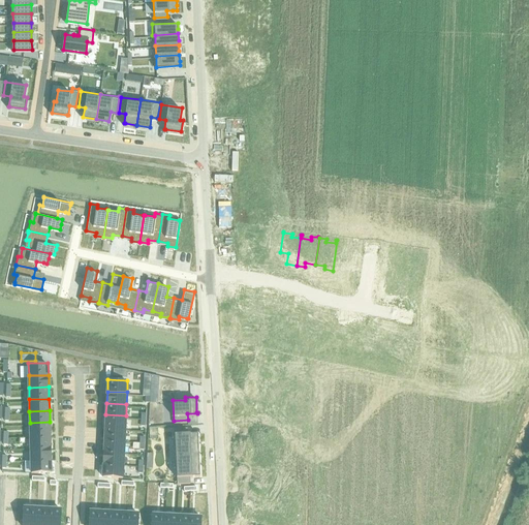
[(105,414),(105,427),(125,428),(126,415),(105,414)]
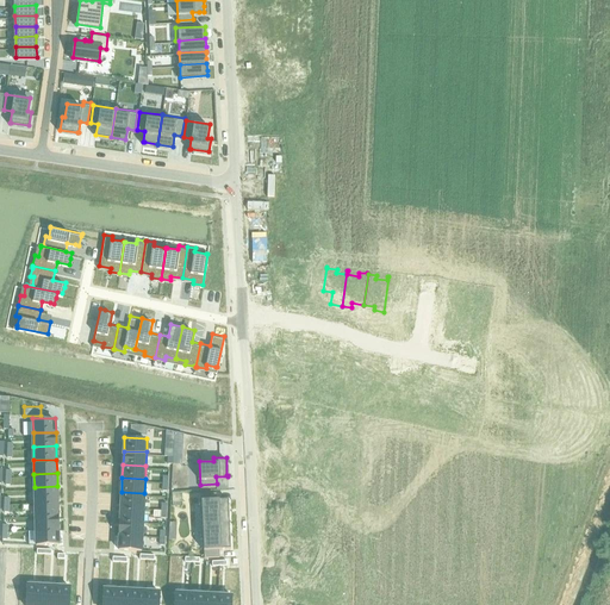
[(57,486),(35,487),(35,500),(57,500),(57,486)]
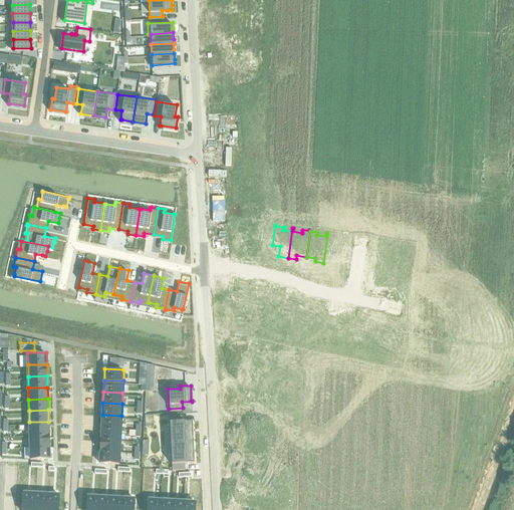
[(183,413),(170,414),(170,431),(193,430),(193,429),(193,426),(192,419),(183,419),(183,413)]
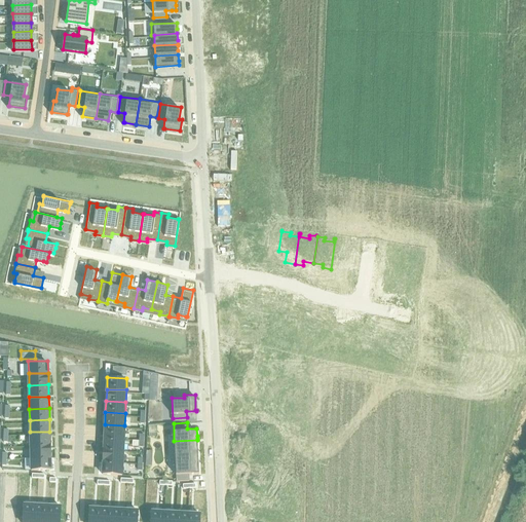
[(105,424),(104,436),(123,437),(124,425),(105,424)]
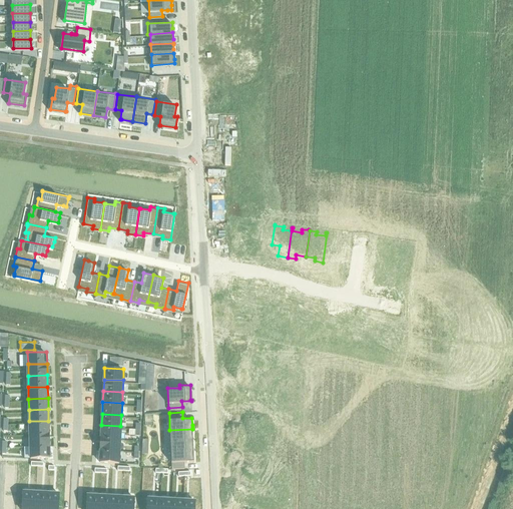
[(48,421),(29,421),(29,433),(49,432),(48,421)]
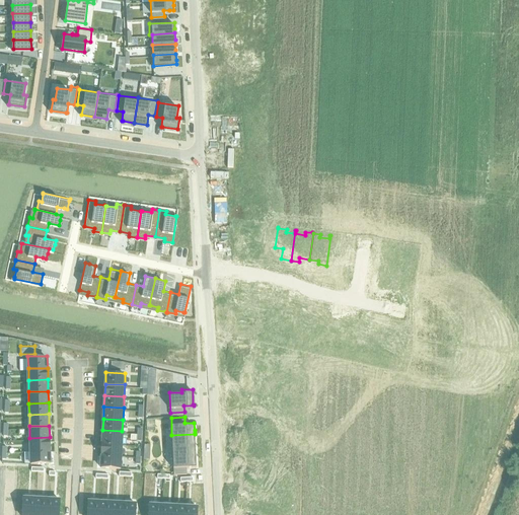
[(102,430),(102,441),(122,442),(122,431),(102,430)]
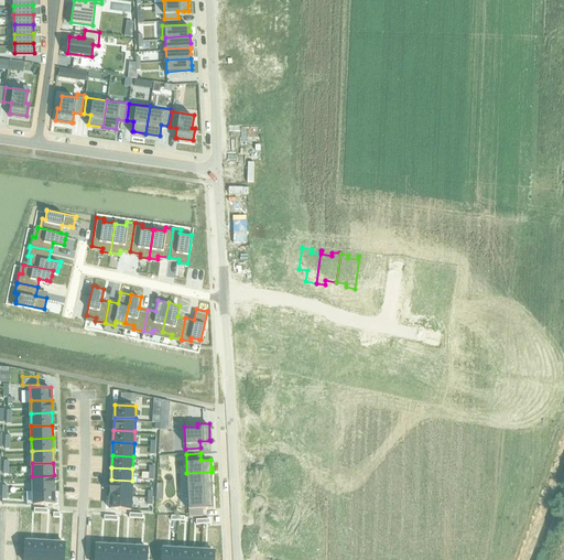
[(212,472),(186,473),(187,484),(213,483),(212,482),(212,478),(212,472)]
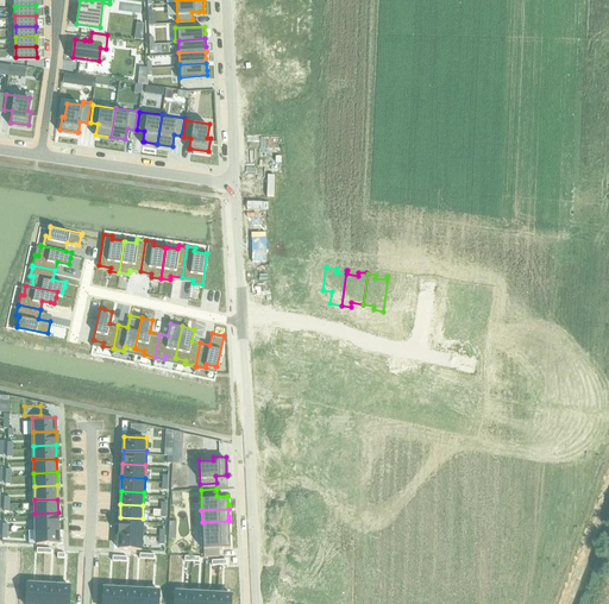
[(58,513),(35,514),(36,527),(58,527),(58,513)]
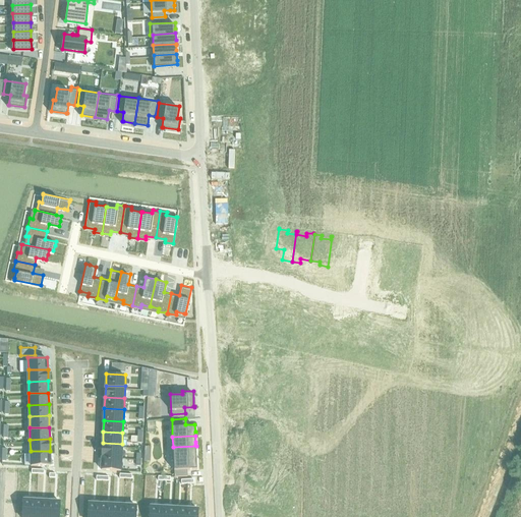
[(103,443),(102,455),(121,456),(122,444),(103,443)]
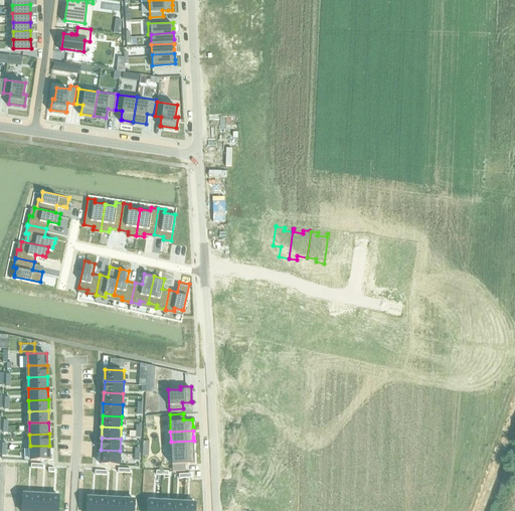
[(194,441),(171,442),(171,453),(194,451),(194,447),(194,441)]
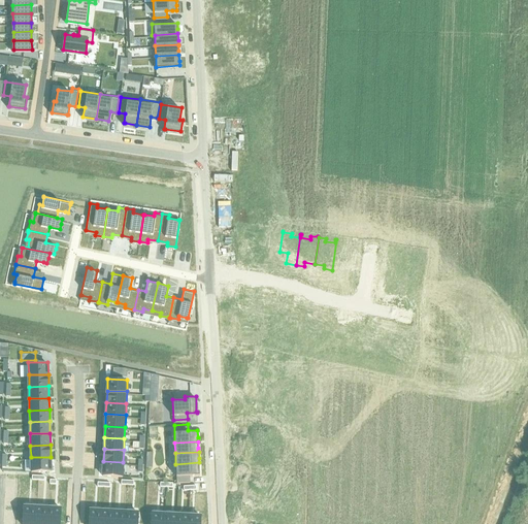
[(31,457),(24,457),(25,469),(31,469),(51,468),(51,457),(31,457)]
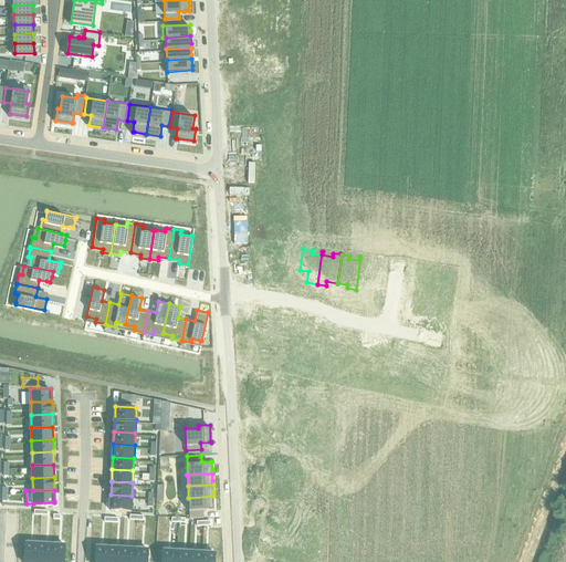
[(111,495),(109,508),(132,509),(132,496),(111,495)]
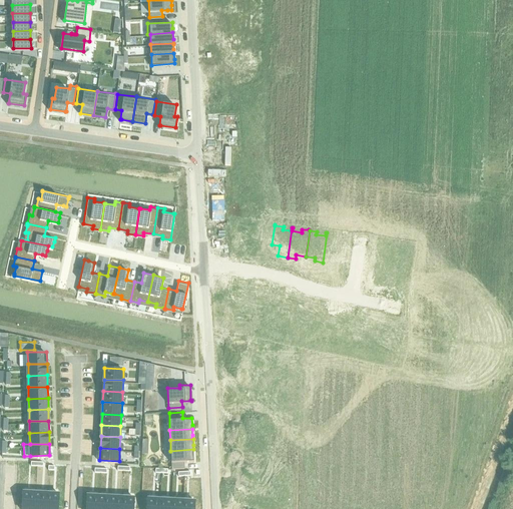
[(193,449),(170,451),(171,467),(184,466),(184,460),(194,460),(193,459),(193,455),(193,449)]
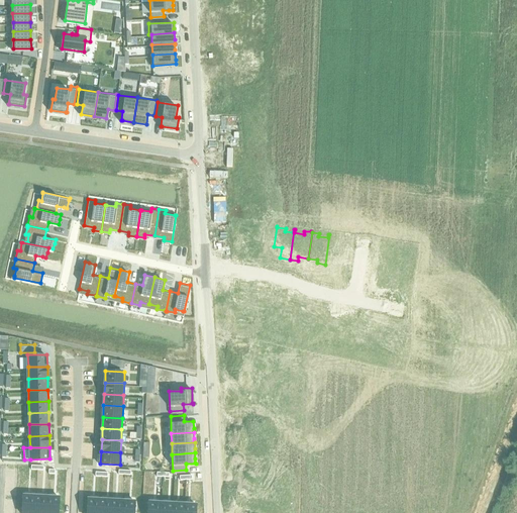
[(24,493),(23,512),(27,512),(34,512),(35,494),(24,493)]
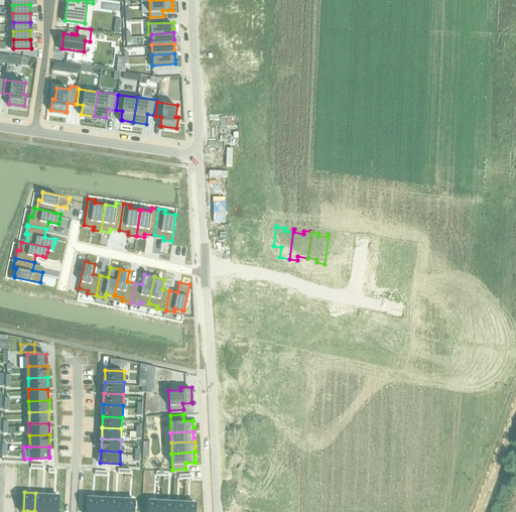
[(35,493),(34,511),(45,511),(47,494),(35,493)]
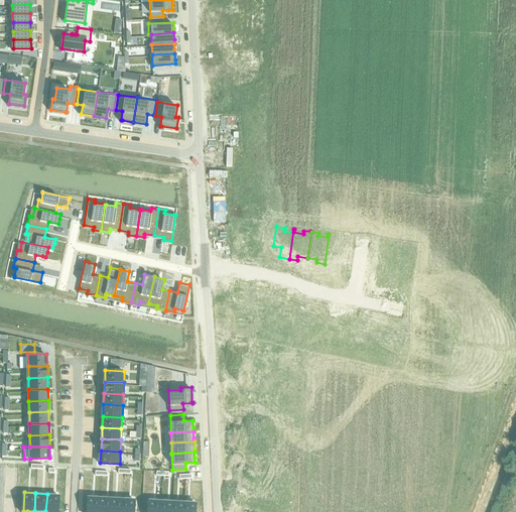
[(47,494),(45,511),(57,511),(59,494),(47,494)]
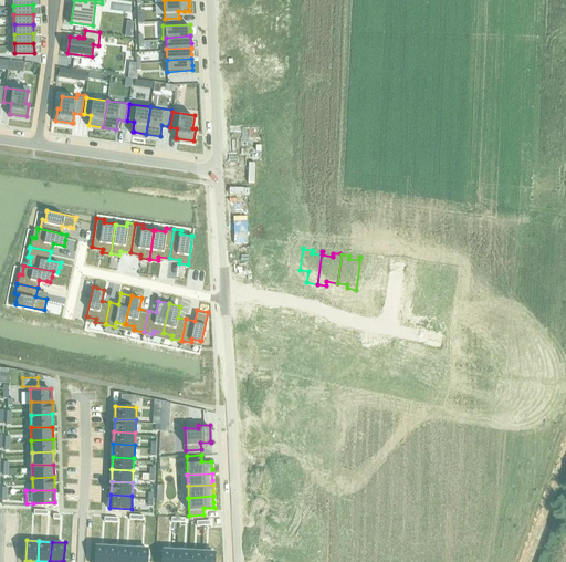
[(96,544),(95,561),(108,561),(109,545),(96,544)]
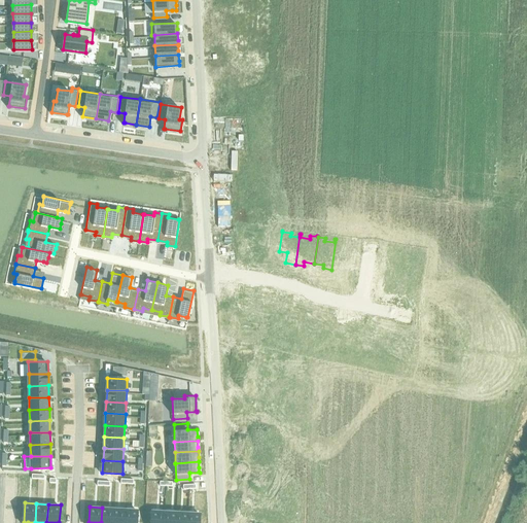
[(102,508),(101,522),(112,522),(113,508),(102,508)]
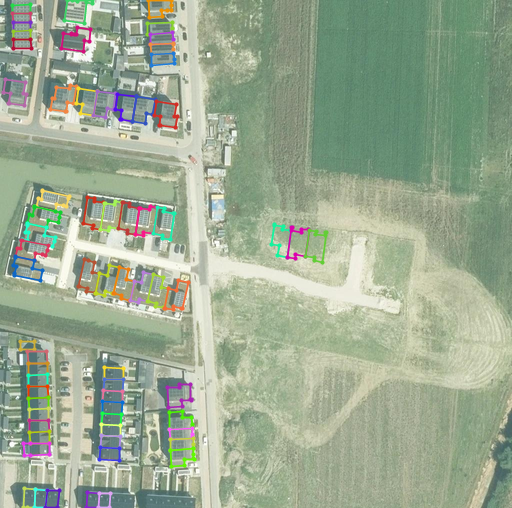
[(110,493),(109,507),(121,507),(122,494),(110,493)]
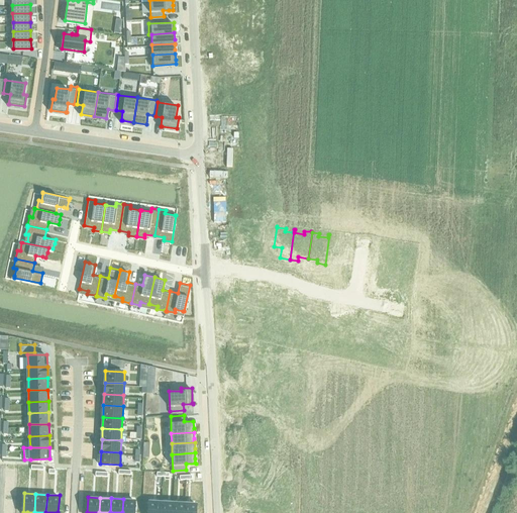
[(123,499),(122,512),(133,512),(135,499),(123,499)]
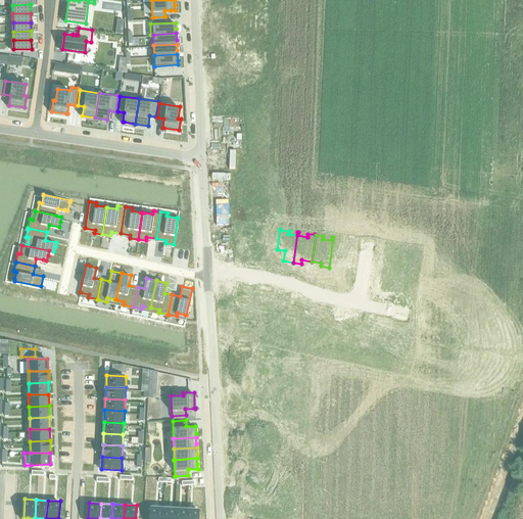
[(151,506),(150,518),(162,518),(163,507),(151,506)]
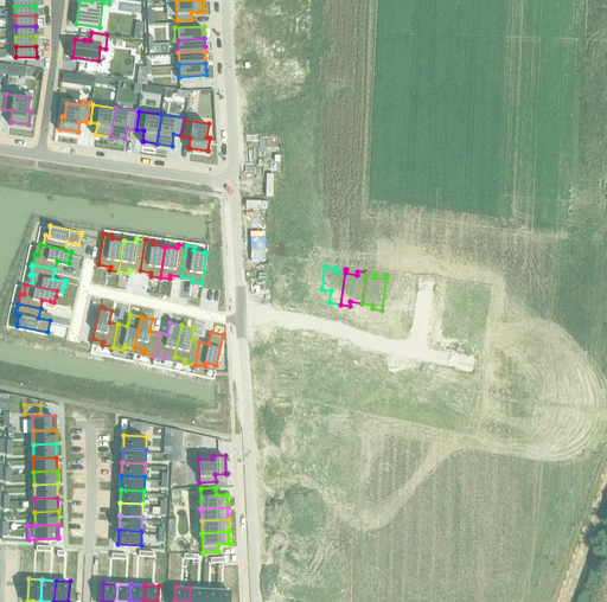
[(190,588),(189,601),(202,601),(203,588),(190,588)]
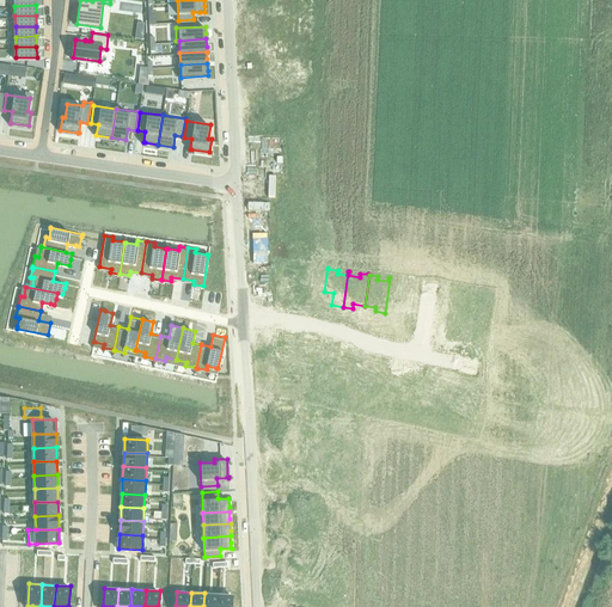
[(204,593),(203,606),(216,606),(218,594),(204,593)]
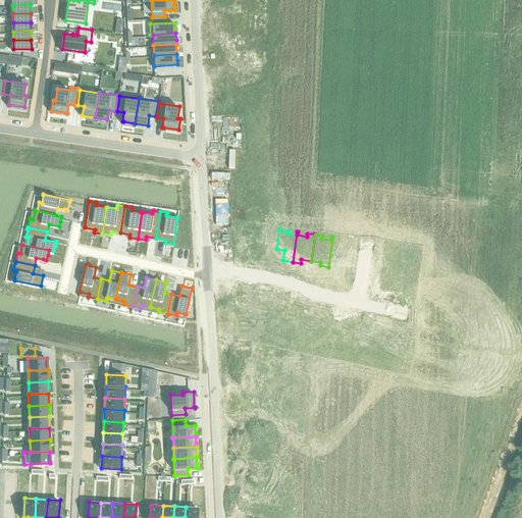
[(186,507),(185,517),(197,517),(198,508),(186,507)]
